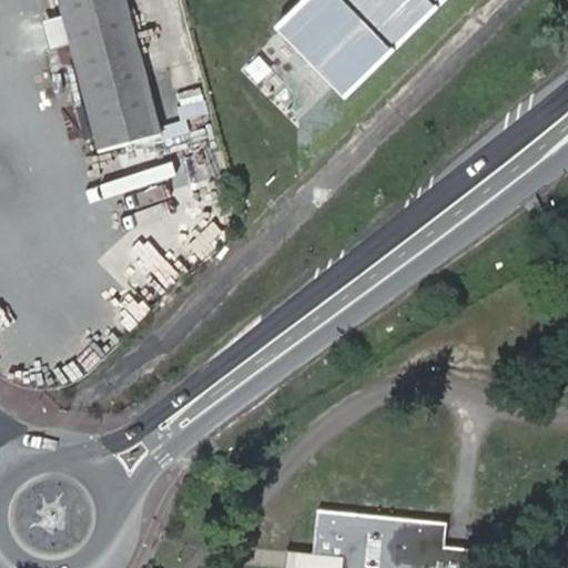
[(69,40),(87,114),(73,118),(75,130),(80,129),(82,137),(93,133),(98,150),(160,134),(127,0),(59,0),(62,12),(69,40)]
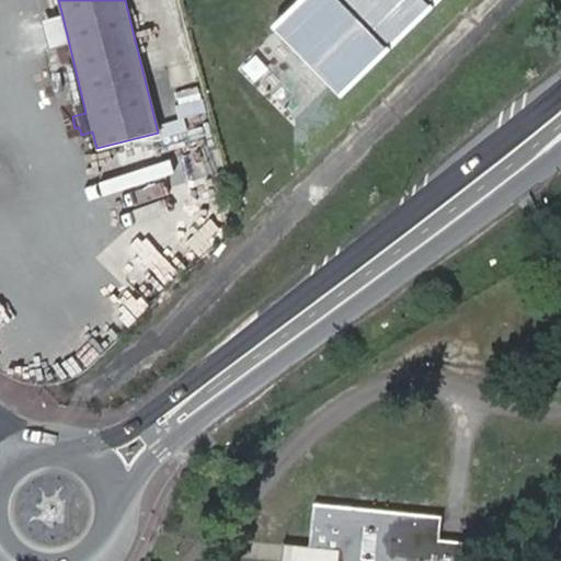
[(300,0),(272,29),(343,101),(445,0),(300,0)]
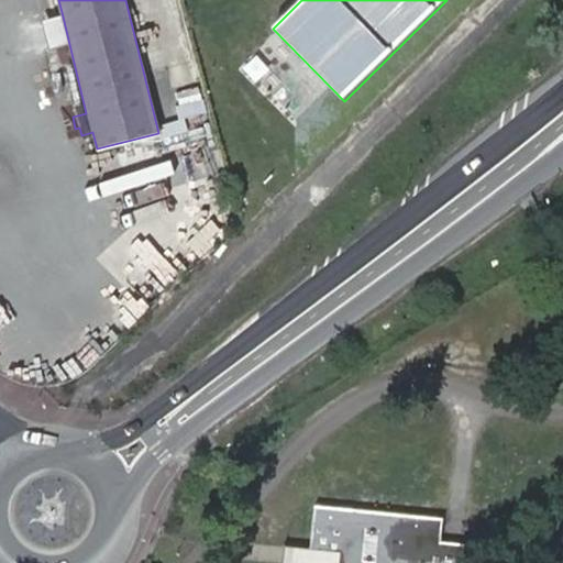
[(68,40),(62,12),(42,18),(47,44),(68,40)]
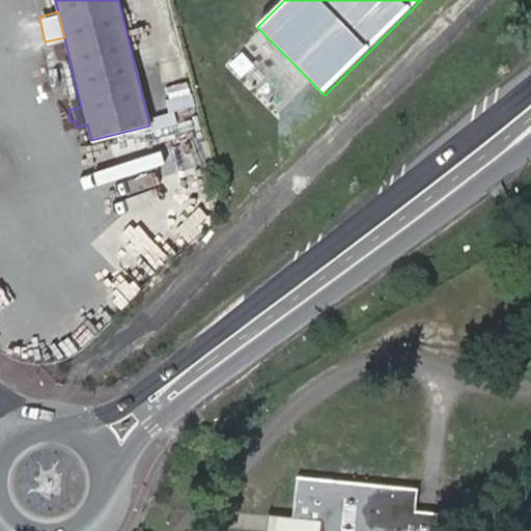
[(358,475),(357,483),(372,485),(373,477),(358,475)]
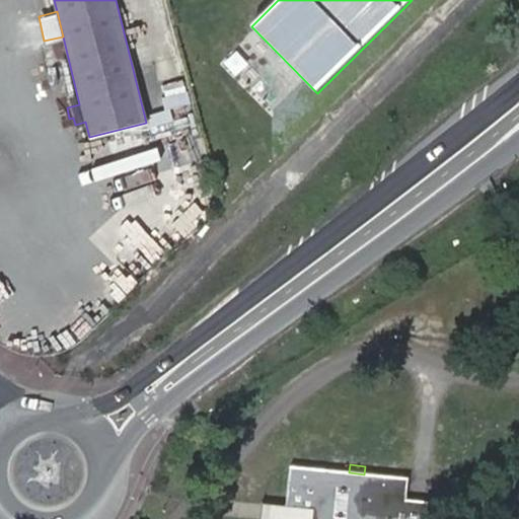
[(290,496),(276,494),(273,518),(422,518),(424,502),(402,500),(367,496),(368,474),(364,474),(349,472),(293,467),(290,496)]
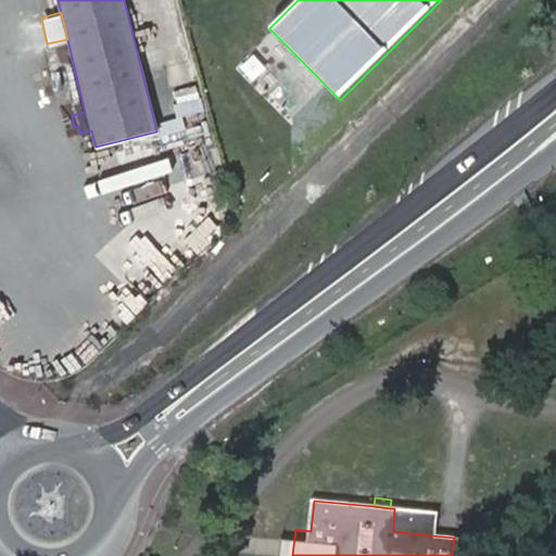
[(393,531),(431,535),(433,512),(394,508),(393,531)]
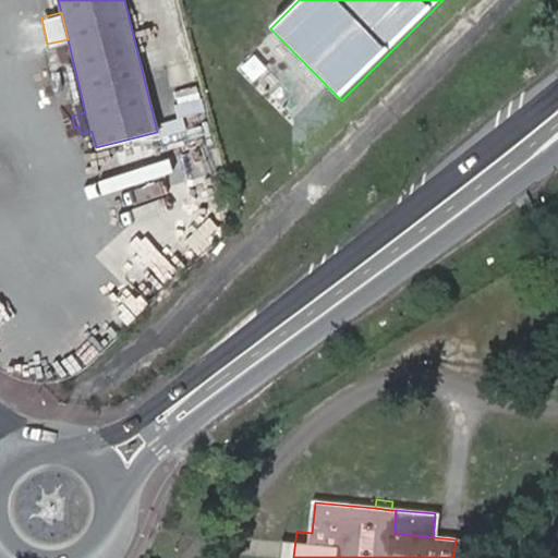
[(293,557),(296,531),(288,530),(284,557),(293,557)]
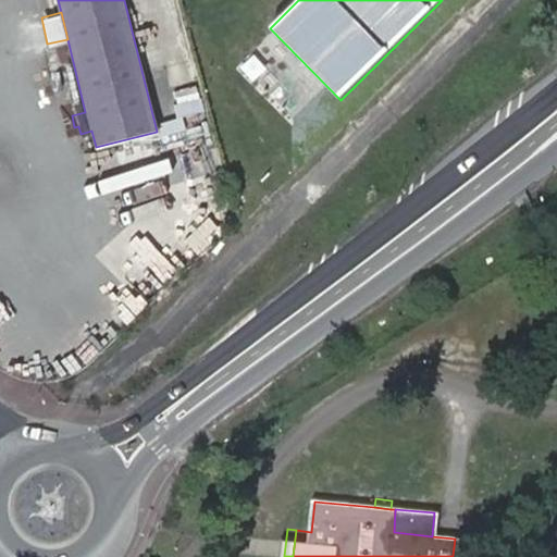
All buildings are outlined.
